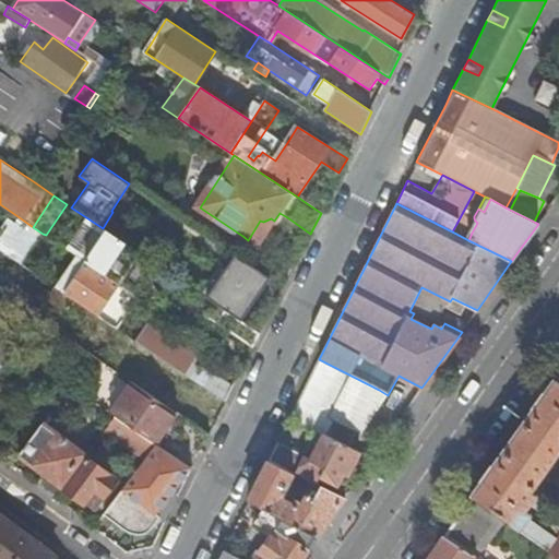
[(18,216),(0,241),(0,249),(22,263),(43,234),(33,227),(18,216)]
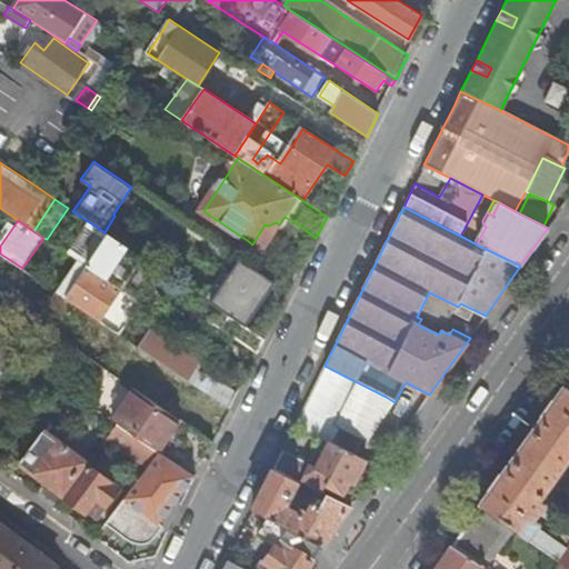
[(262,250),(279,225),(276,222),(268,226),(265,225),(252,245),(262,250)]
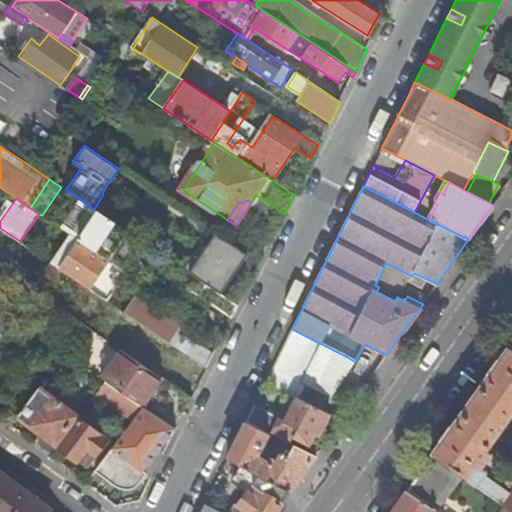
[(418,205),(414,212),(429,220),(432,213),(418,205)]
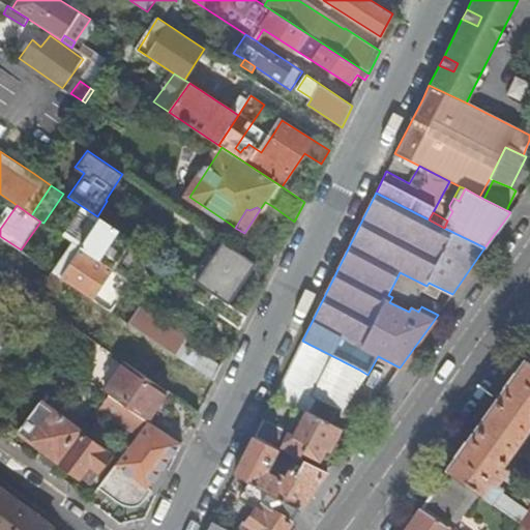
[(101,219),(82,249),(112,269),(131,240),(101,219)]
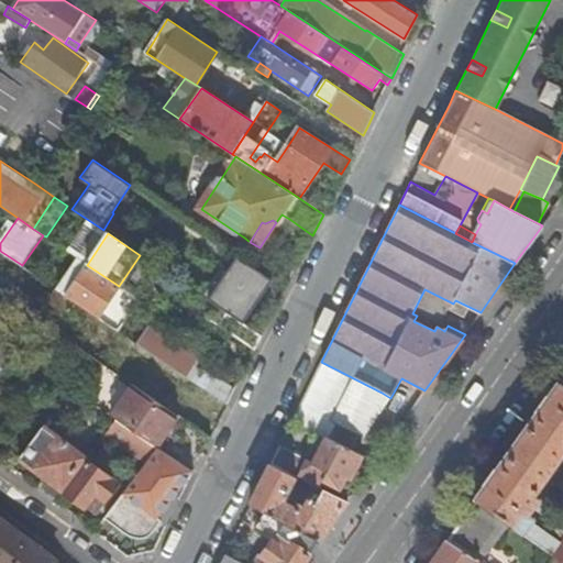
[(22,265),(39,277),(51,257),(58,245),(46,236),(43,235),(22,265)]
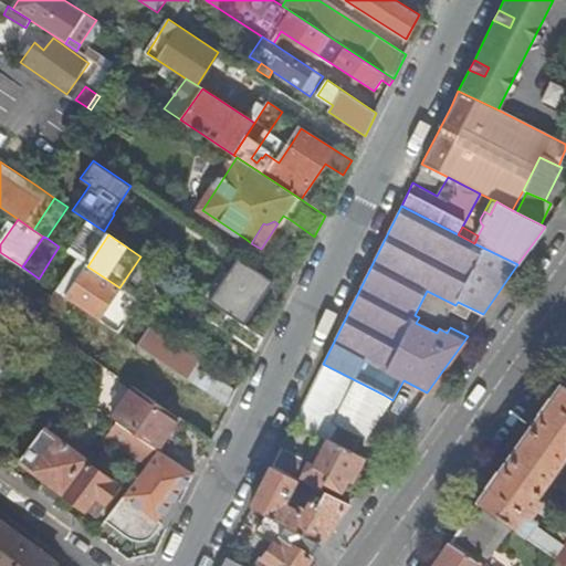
[(59,247),(51,259),(66,270),(75,258),(59,247)]
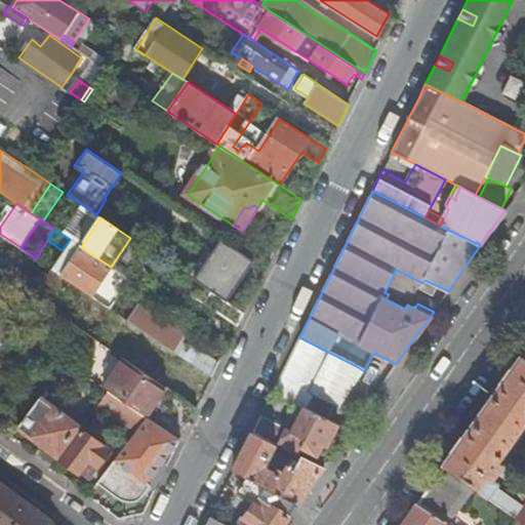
[(214,294),(226,301),(252,261),(227,244),(219,254),(211,249),(191,279),(214,294)]
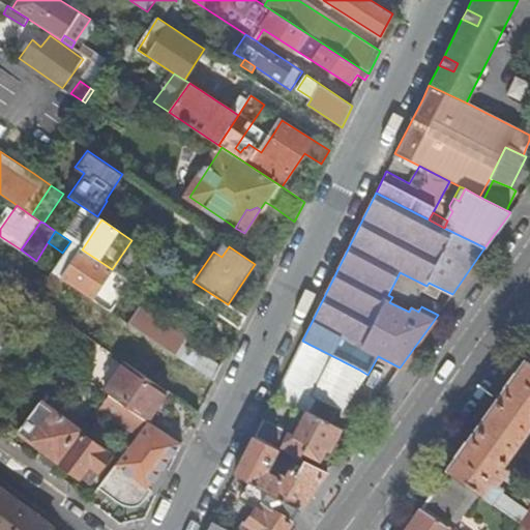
[(63,278),(64,278),(106,307),(125,278),(112,269),(82,249),(63,278)]
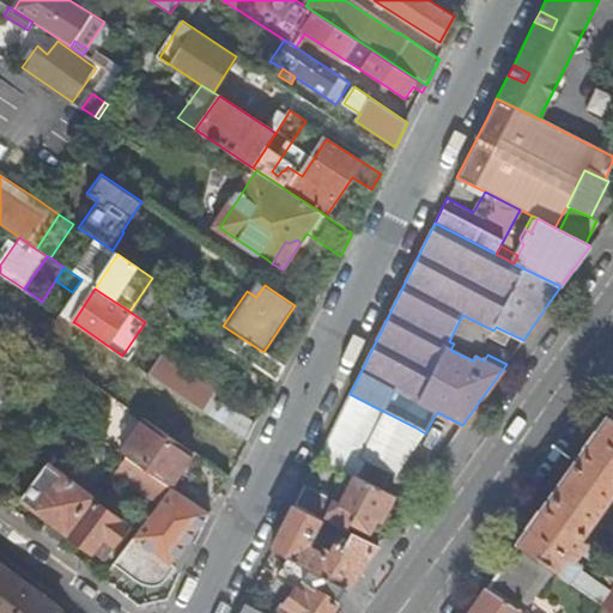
[(50,353),(52,354),(74,322),(73,322),(62,315),(41,347),(50,353)]
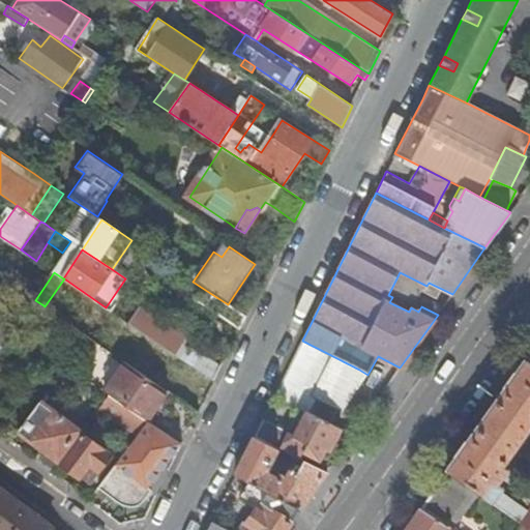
[(166,348),(175,354),(183,341),(185,337),(142,308),(131,325),(166,348)]
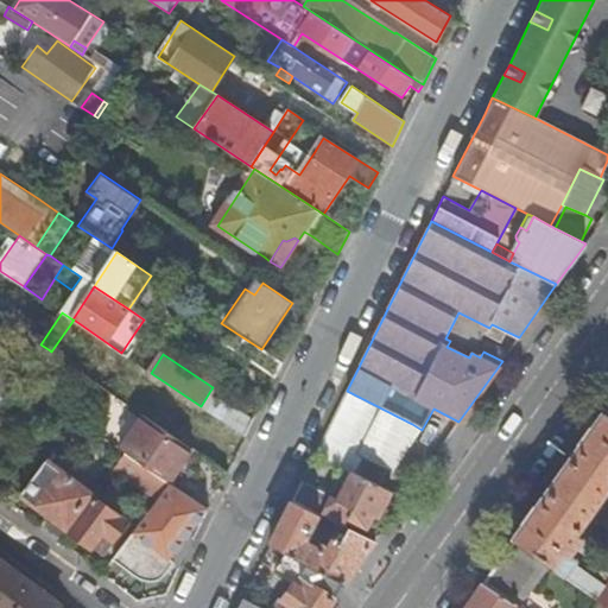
[(0,368),(0,391),(11,375),(0,368)]
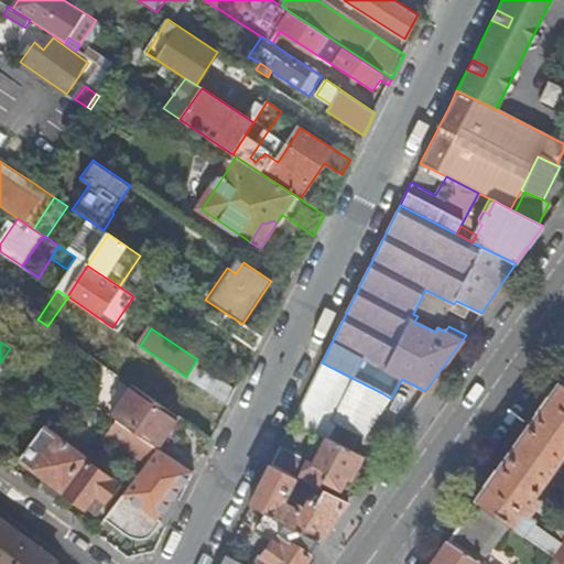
[(186,377),(228,405),(236,390),(195,362),(186,377)]
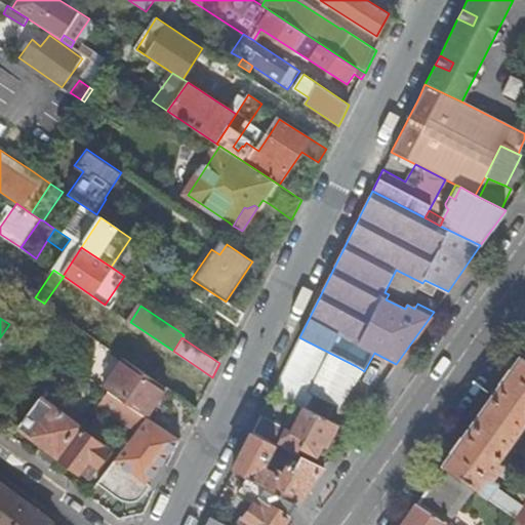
[(299,337),(272,394),(296,406),(300,408),(315,378),(342,393),(356,366),(299,337)]
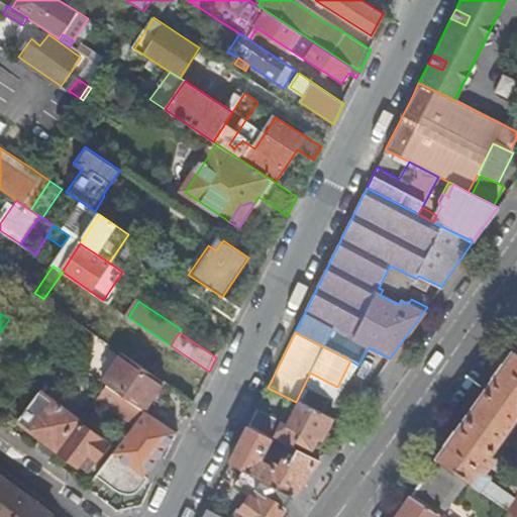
[(516,347),(514,352),(516,353),(516,496),(509,509),(508,510),(516,514),(516,347)]
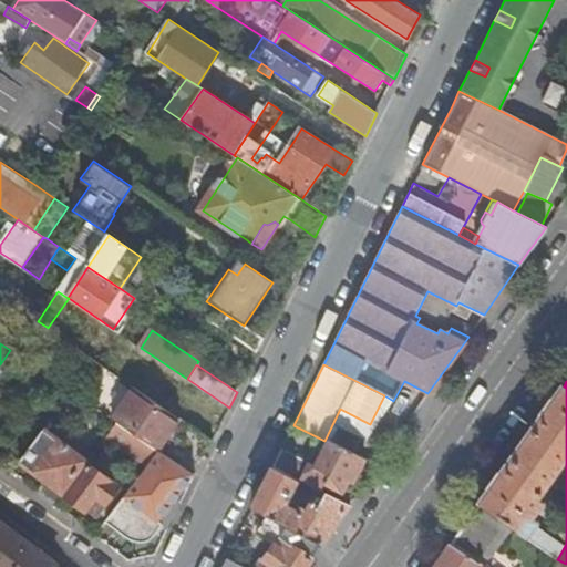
[(113,419),(117,422),(158,450),(179,418),(156,402),(134,387),(113,419)]
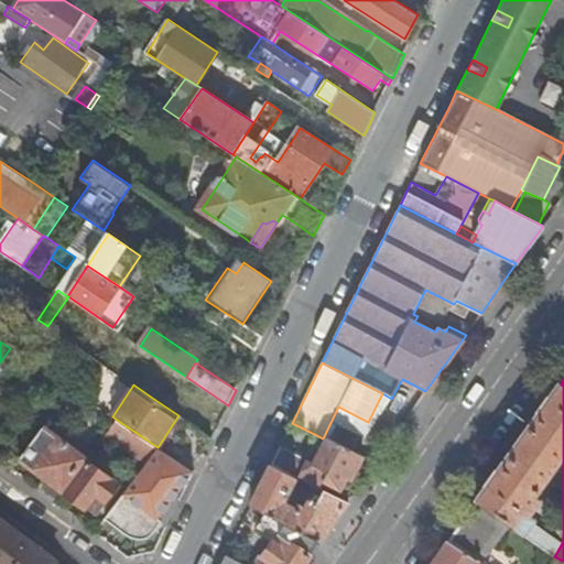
[(529,429),(477,501),(509,523),(524,534),(534,521),(535,519),(530,514),(541,499),(537,495),(550,476),(545,473),(556,457),(562,461),(563,456),(563,386),(561,384),(529,429)]
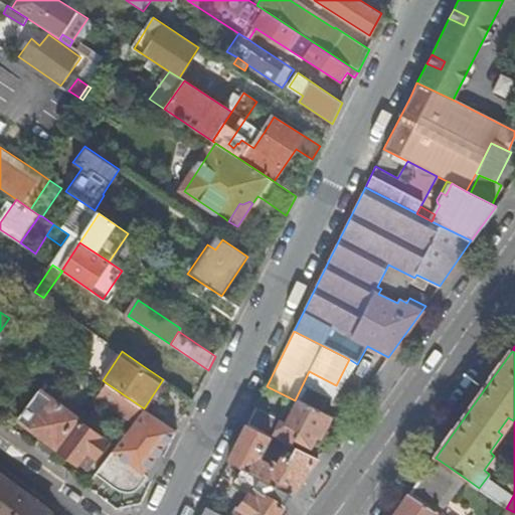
[(295,400),(297,401),(321,412),(336,385),(309,371),(295,400)]
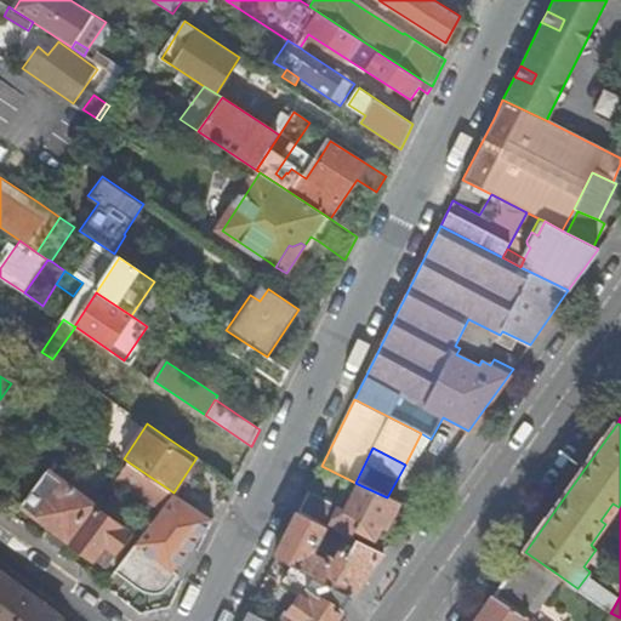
[(129,462),(117,479),(163,510),(175,494),(174,493),(129,462)]
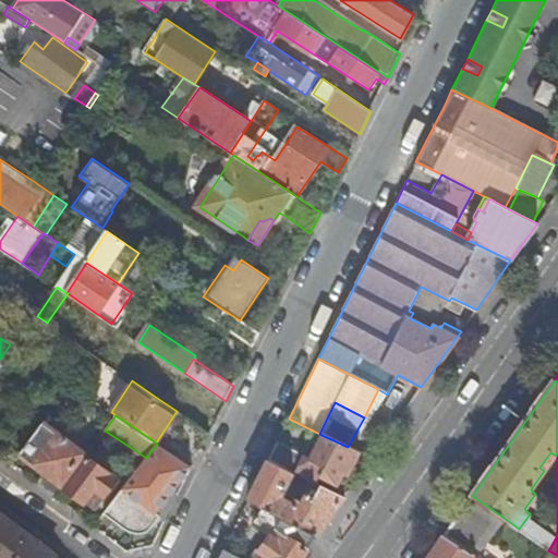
[(44,422),(20,455),(46,474),(38,484),(57,497),(64,486),(62,484),(85,452),(44,422)]
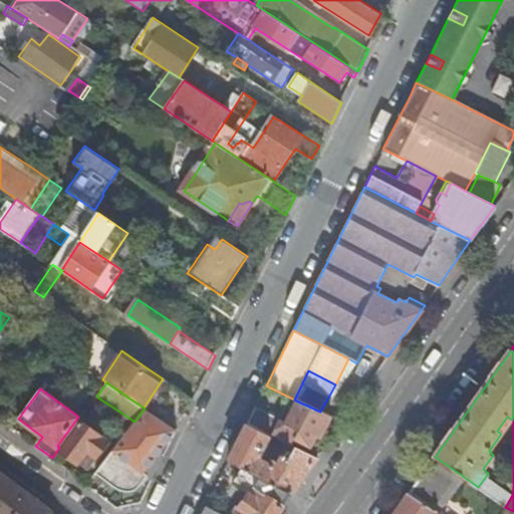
[(290,398),(279,420),(285,422),(296,401),(294,400),(290,398)]
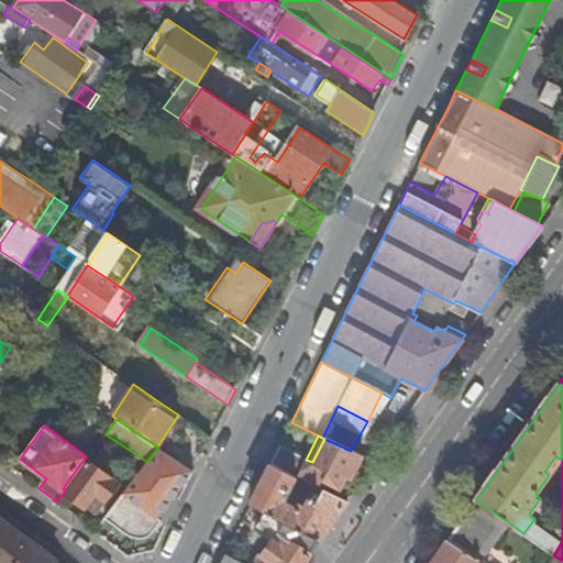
[(279,445),(271,464),(295,476),(318,487),(321,481),(339,488),(345,476),(350,478),(361,456),(351,451),(324,439),(312,462),(306,460),(279,445)]
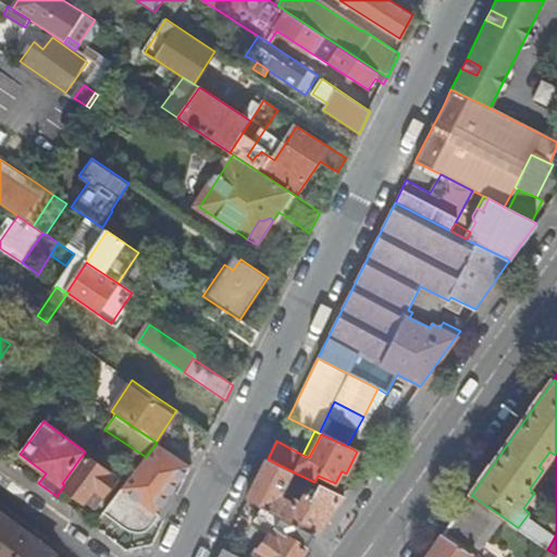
[(120,524),(134,531),(135,532),(136,532),(137,533),(138,533),(139,533),(140,533),(141,533),(143,532),(144,532),(145,532),(149,530),(152,525),(160,515),(157,511),(193,467),(157,443),(146,457),(104,514),(120,524)]
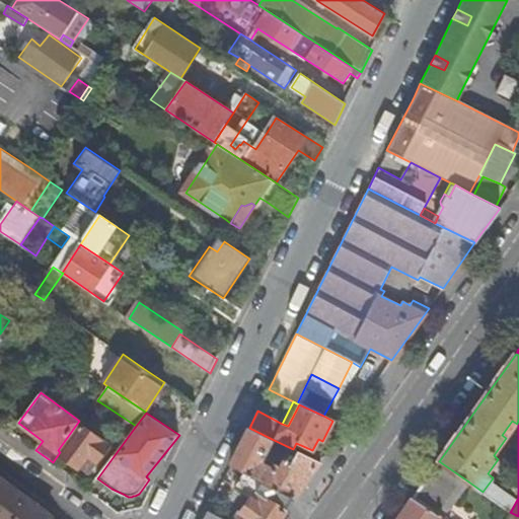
[(97,461),(109,446),(82,426),(62,454),(87,474),(97,461)]
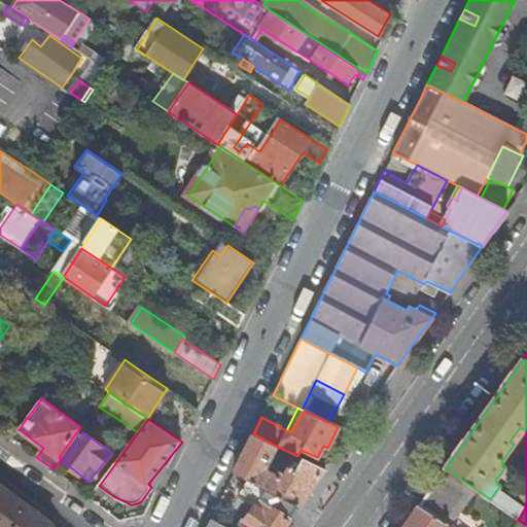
[(253,434),(234,472),(246,480),(299,505),(324,469),(302,458),(295,470),(270,457),(276,446),(253,434)]
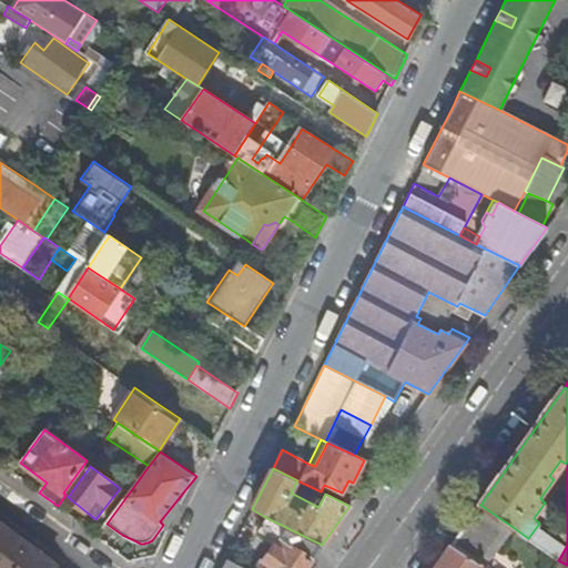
[(174,519),(196,476),(160,521),(163,525),(155,536),(164,540),(174,519)]
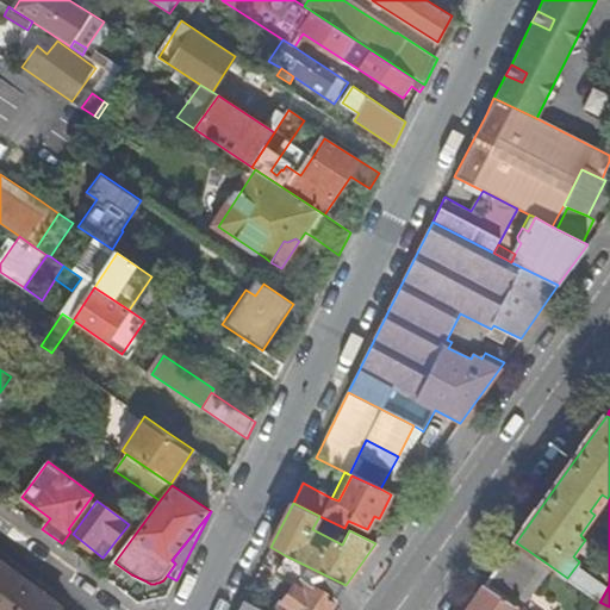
[(134,528),(129,524),(114,542),(119,546),(134,528)]
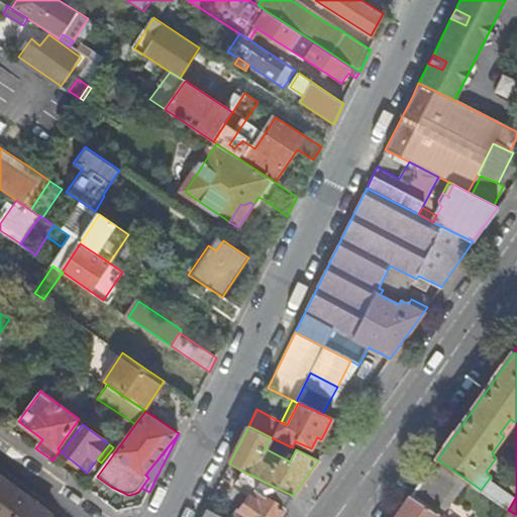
[(440,516),(467,480),(437,459),(396,516),(440,516)]
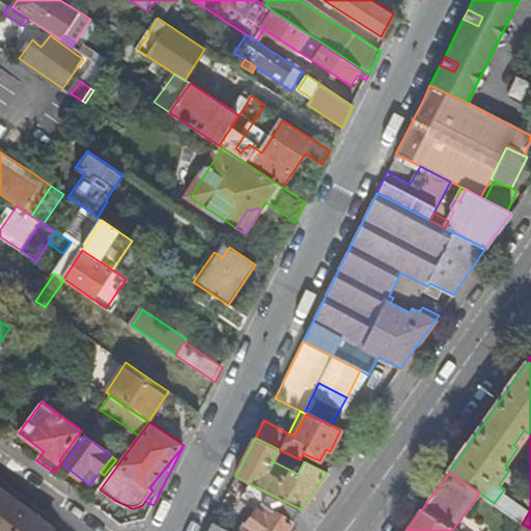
[(241,530),(285,530),(301,509),(248,483),(241,498),(257,508),(241,530)]
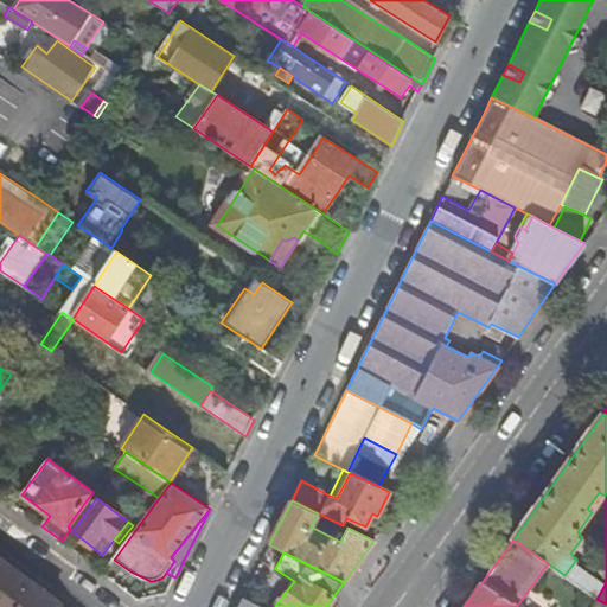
[(0,606),(49,606),(53,601),(43,593),(37,588),(0,561),(0,606)]
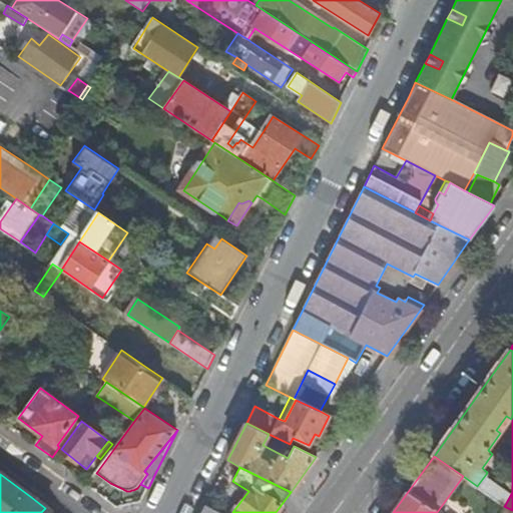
[(512,492),(486,474),(477,486),(494,498),(505,505),(512,492)]
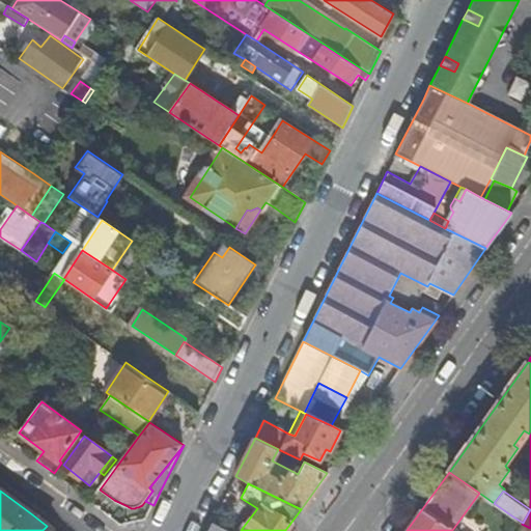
[(506,525),(514,530),(519,530),(522,524),(523,523),(511,515),(506,525)]
